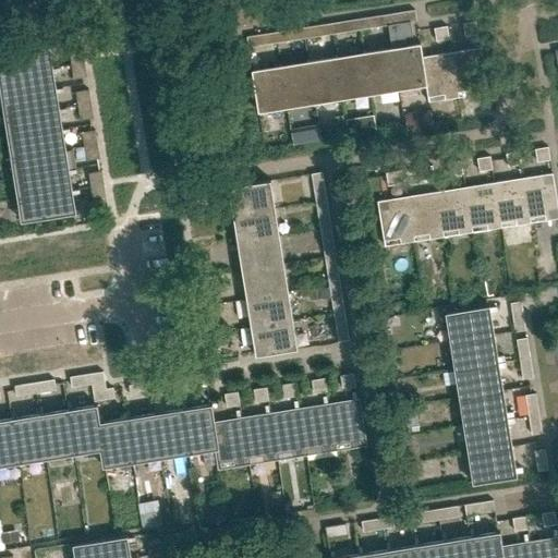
[(388,24),(411,21),(416,20),(415,10),(387,14),(388,24)]
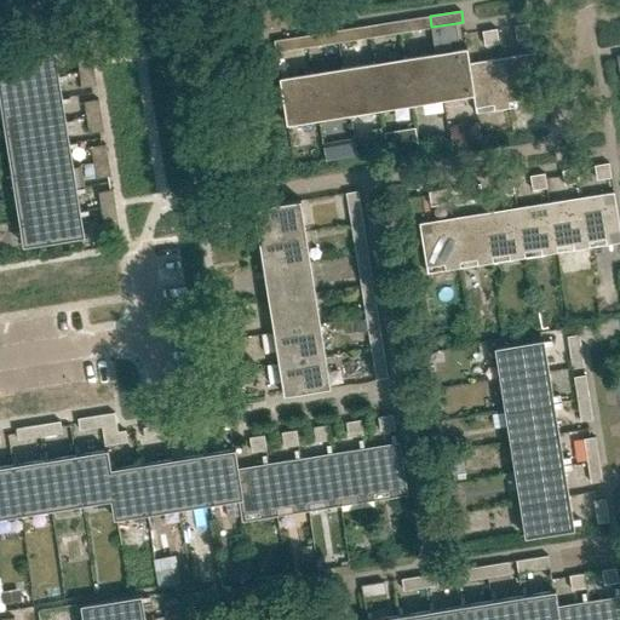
[(399,21),(401,32),(423,28),(420,17),(399,21)]
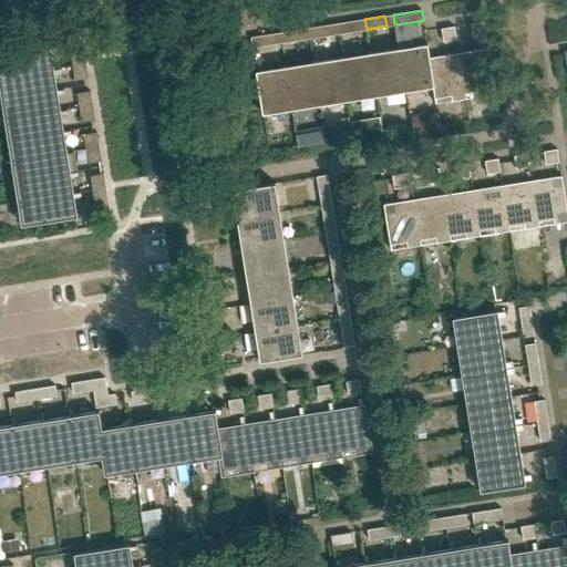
[(347,32),(367,29),(364,19),(344,22),(347,32)]
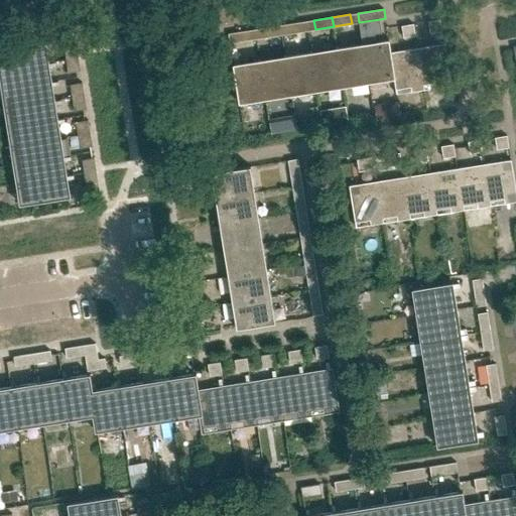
[(375,33),(382,32),(380,19),(359,22),(363,42),(369,82),(394,78),(390,51),(391,51),(389,38),(372,41),(372,39),(376,38),(375,33)]
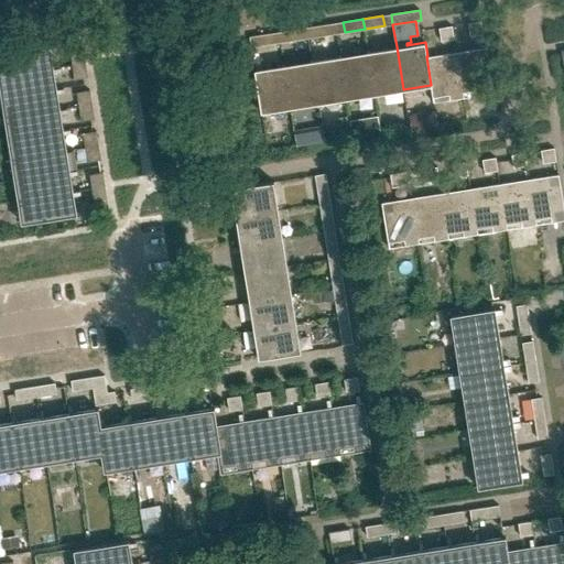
[(470,36),(483,34),(484,34),(481,21),(468,23),(470,36)]
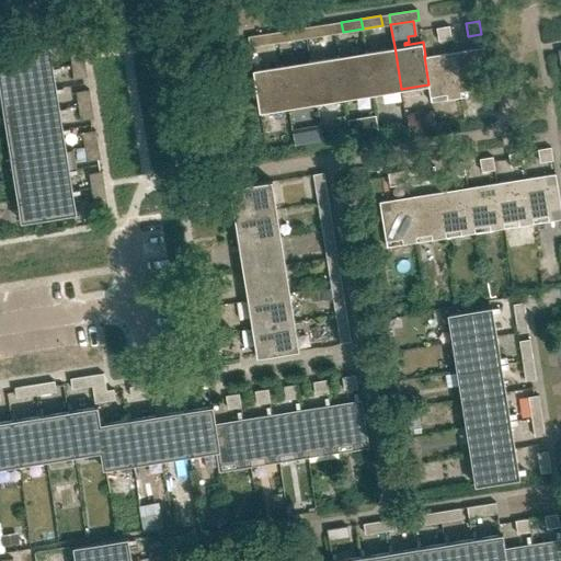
[(305,27),(307,37),(327,34),(324,24),(305,27)]
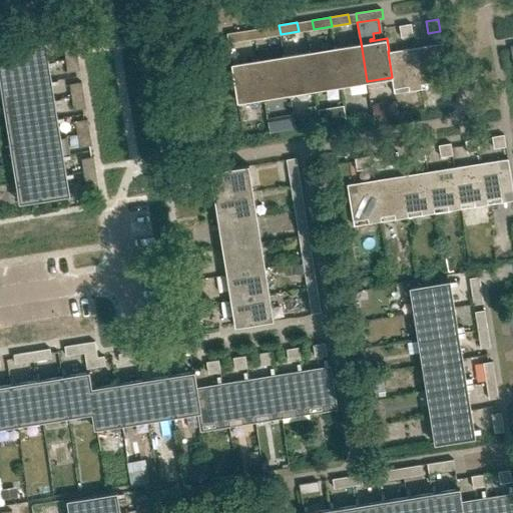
[(401,37),(413,35),(411,23),(400,25),(401,37)]
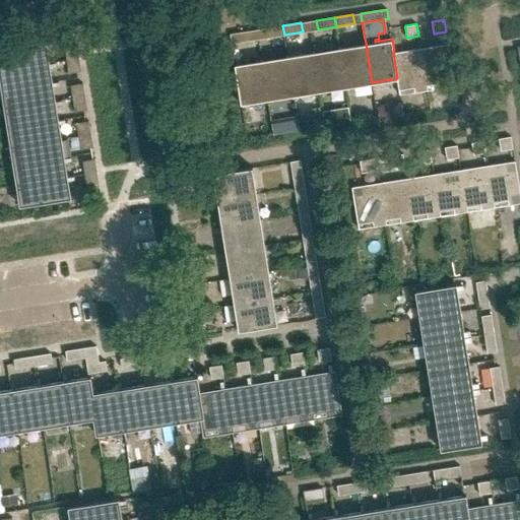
[(265,38),(284,35),(282,25),(264,27),(265,38)]
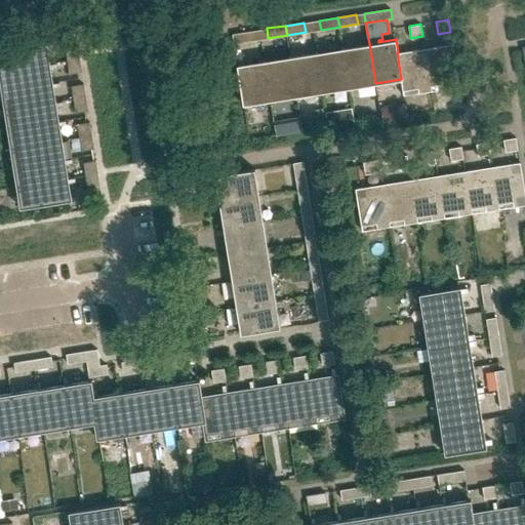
[(234,44),(252,41),(251,31),(233,34),(234,44)]
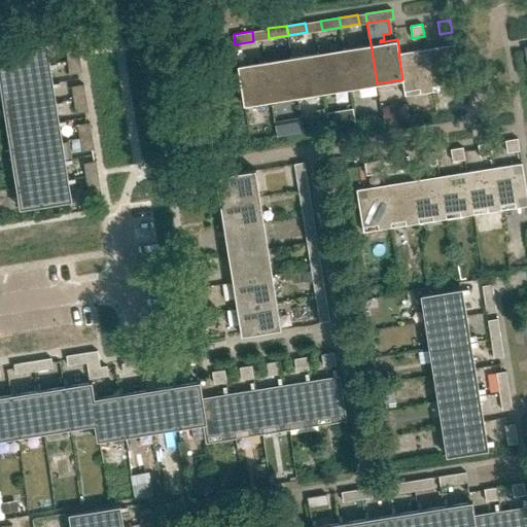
[(46,42),(0,49),(0,71),(50,64),(47,43),(46,42)]
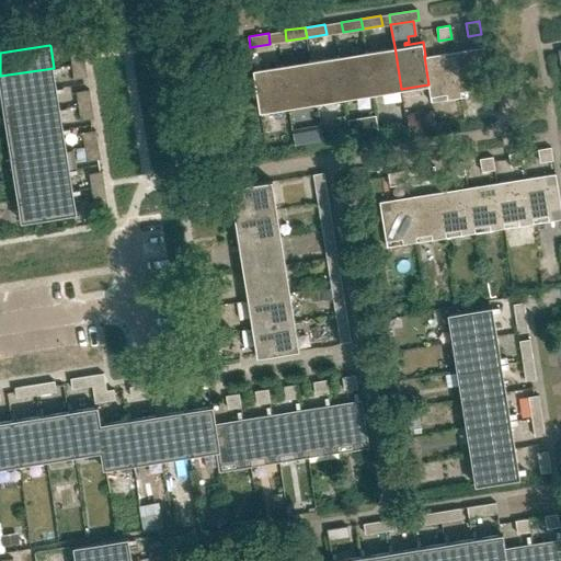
[(373,93),(401,89),(395,46),(366,50),(373,93)]
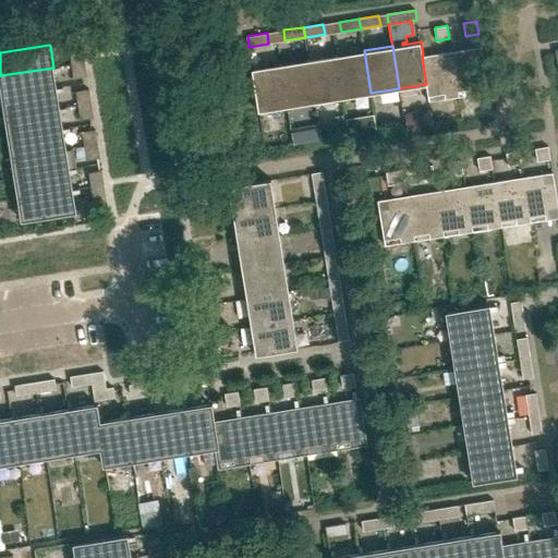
[(481,47),(451,51),(459,96),(458,89),(473,87),(474,94),(488,92),(481,47)]
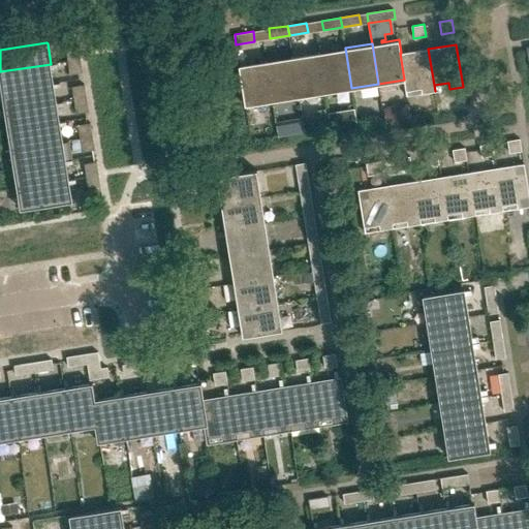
[(68,61),(80,59),(78,45),(66,48),(68,61)]
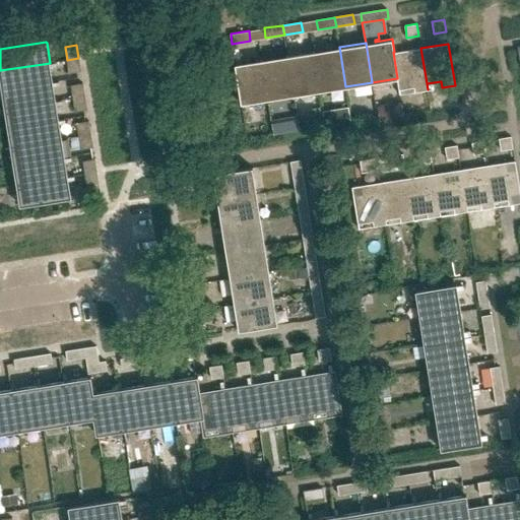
[(319,90),(345,86),(339,47),(313,51),(319,90)]
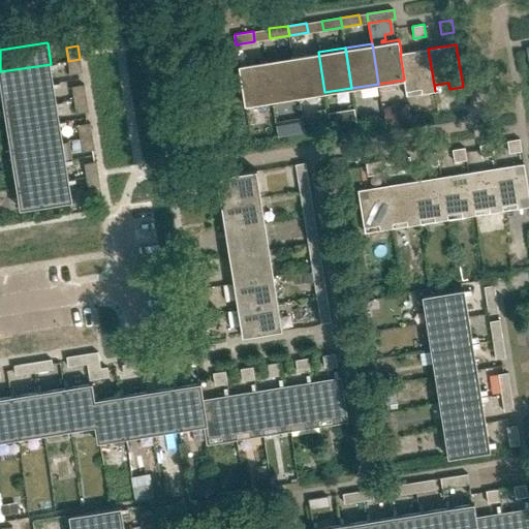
[(435,91),(428,49),(401,53),(400,53),(404,80),(406,96),(408,95),(407,89),(421,87),(422,93),(435,91)]
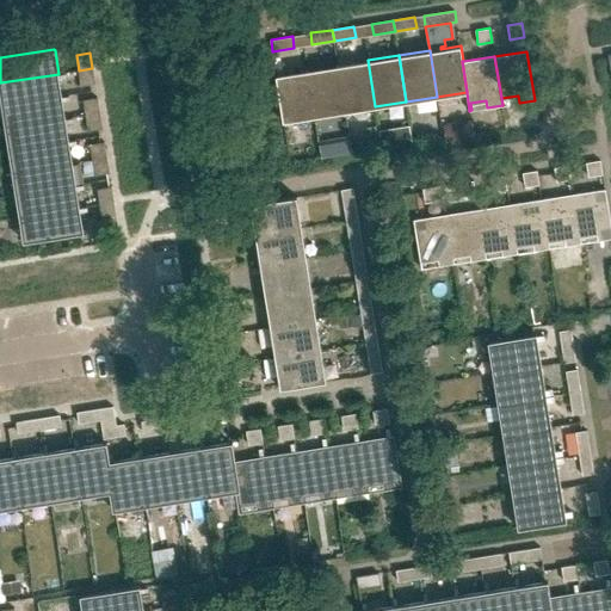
[(345,111),(375,106),(368,60),(338,65),(345,111)]
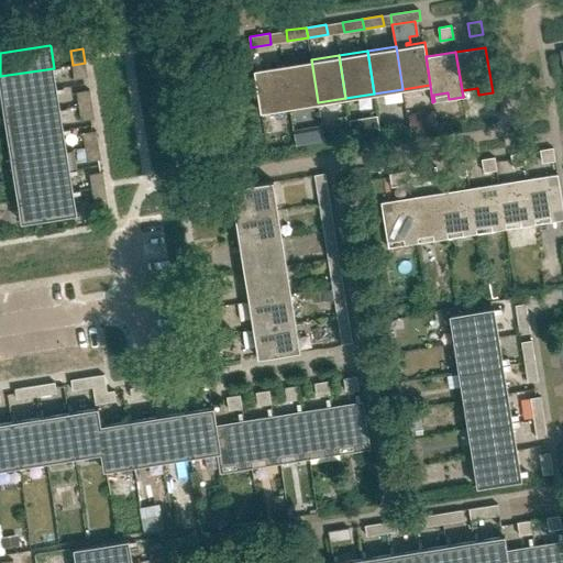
[(289,107),(318,102),(311,59),(283,64),(289,107)]
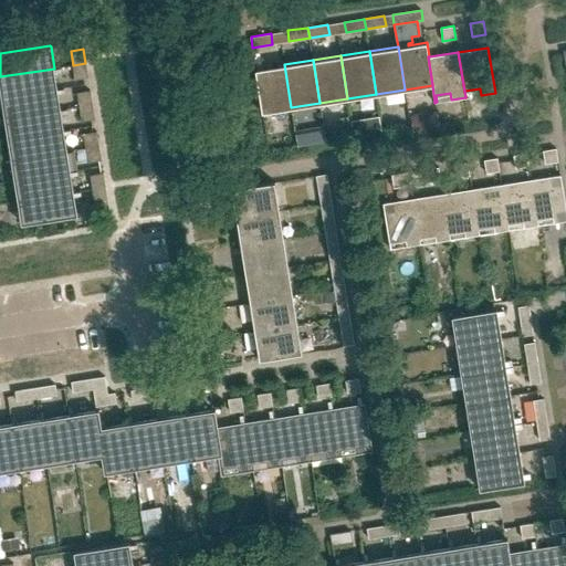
[(85,63),(73,65),(75,79),(87,77),(85,63)]
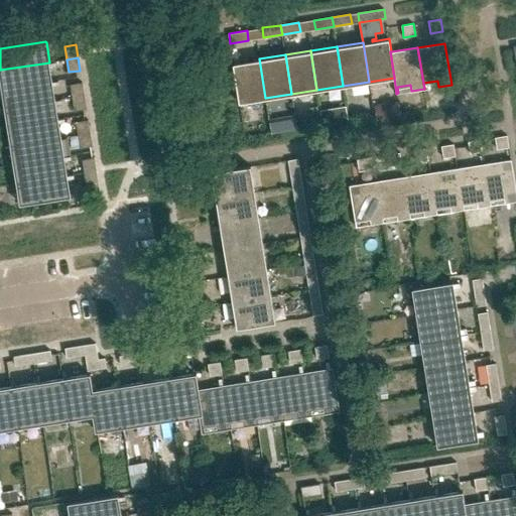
[(239,102),(265,98),(259,58),(233,63),(239,102)]
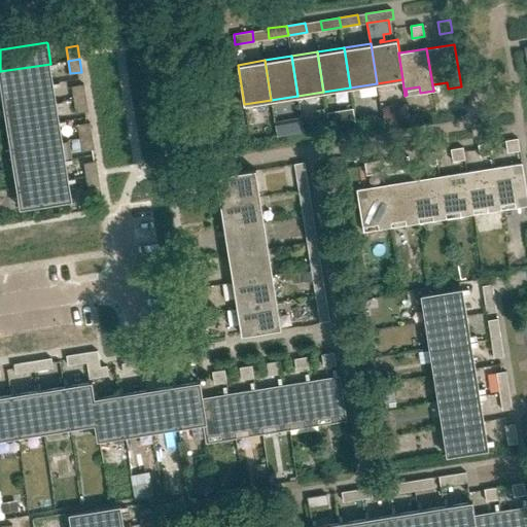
[(50,64),(0,71),(0,77),(2,91),(54,82),(50,64)]
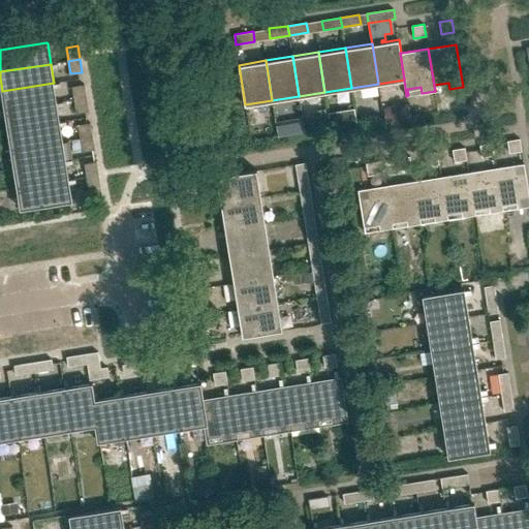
[(54,83),(2,91),(5,111),(57,102),(54,83)]
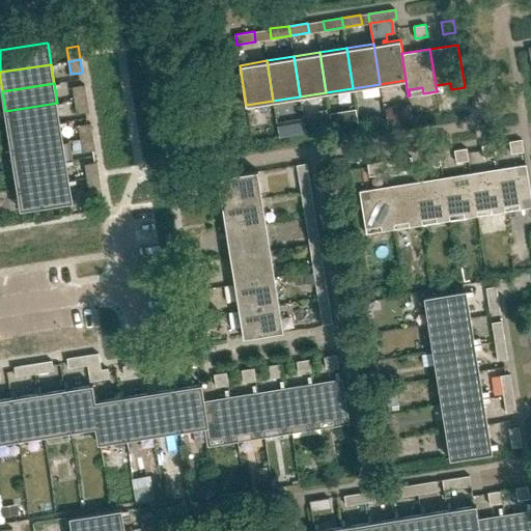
[(75,100),(86,98),(84,84),(73,86),(75,100)]
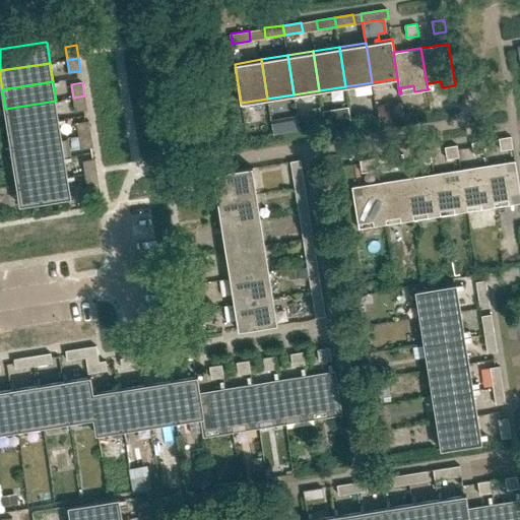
[(84,95),(73,98),(75,110),(86,109),(84,95)]
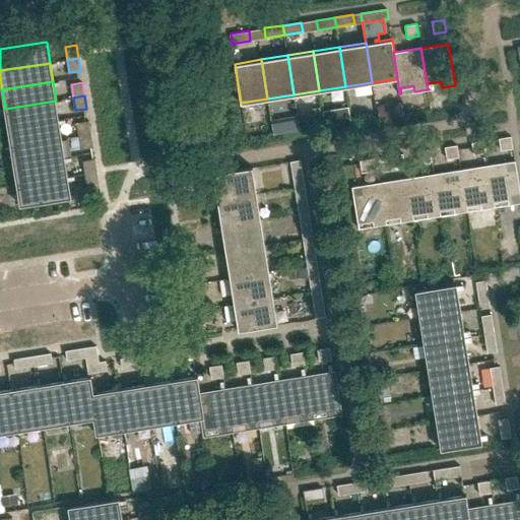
[(56,101),(5,109),(8,127),(59,119),(56,101)]
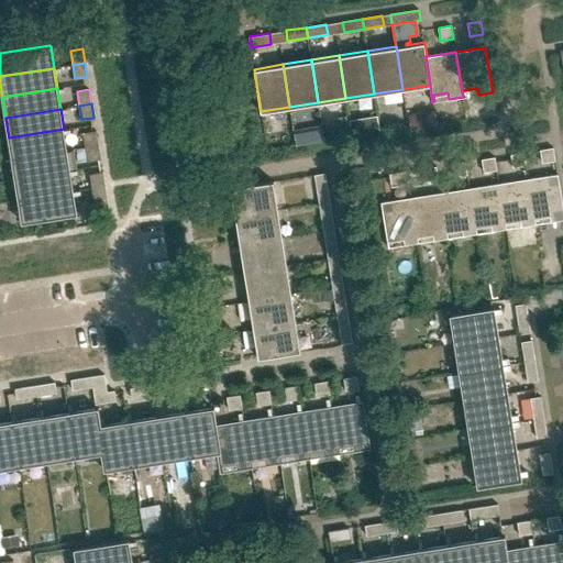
[(64,129),(9,138),(12,158),(67,150),(64,129)]
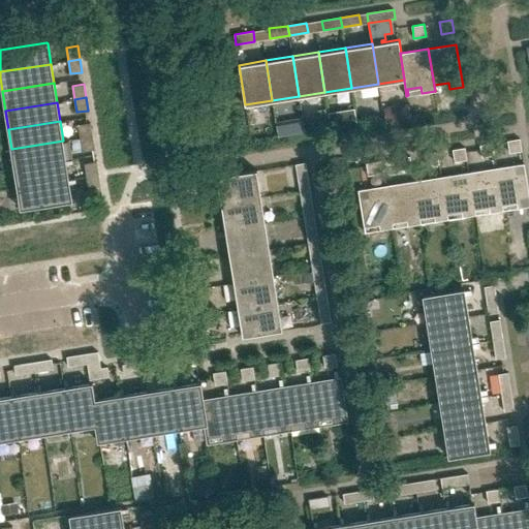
[(80,137),(92,136),(90,123),(78,125),(80,137)]
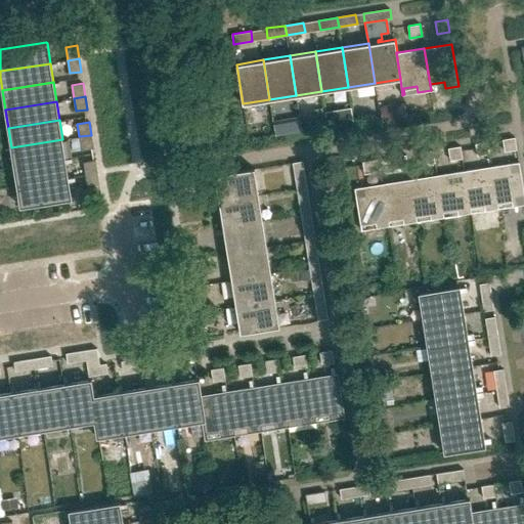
[(91,135),(79,136),(81,149),(93,147),(91,135)]
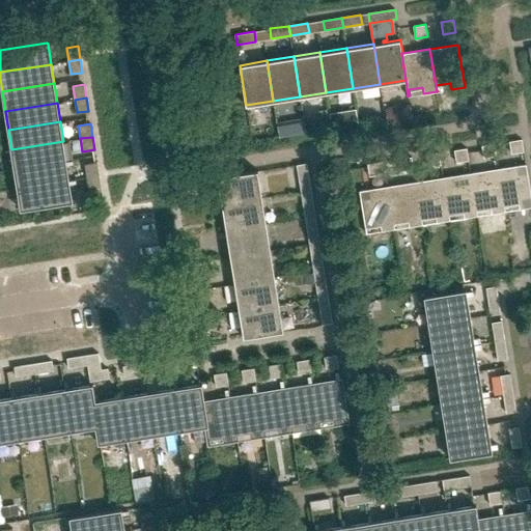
[(511,154),(523,151),(524,151),(522,139),(509,141),(511,154)]
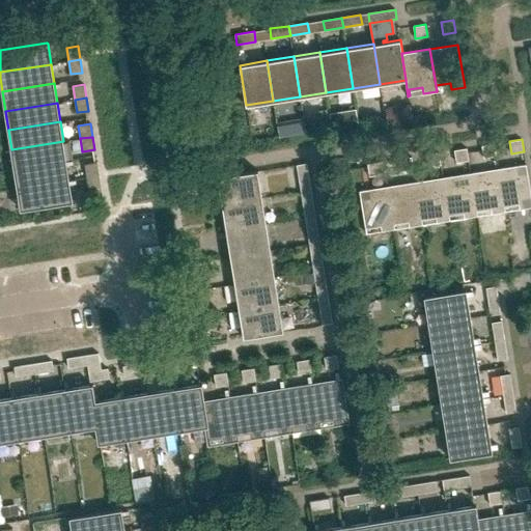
[(63,141),(11,149),(15,168),(66,160),(63,141)]
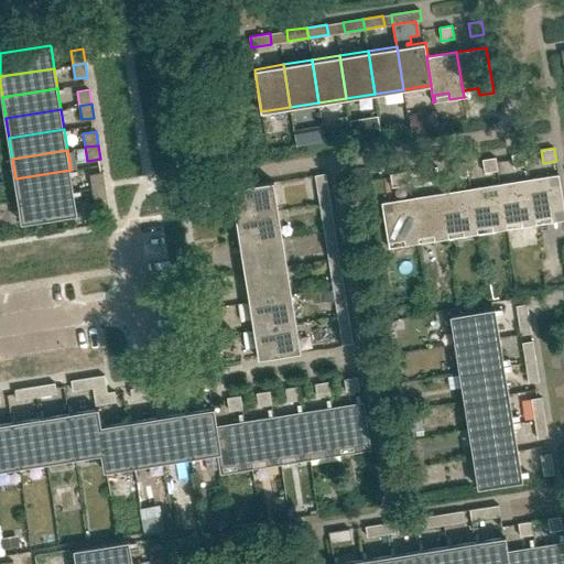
[(513,167),(527,165),(525,153),(511,155),(513,167)]
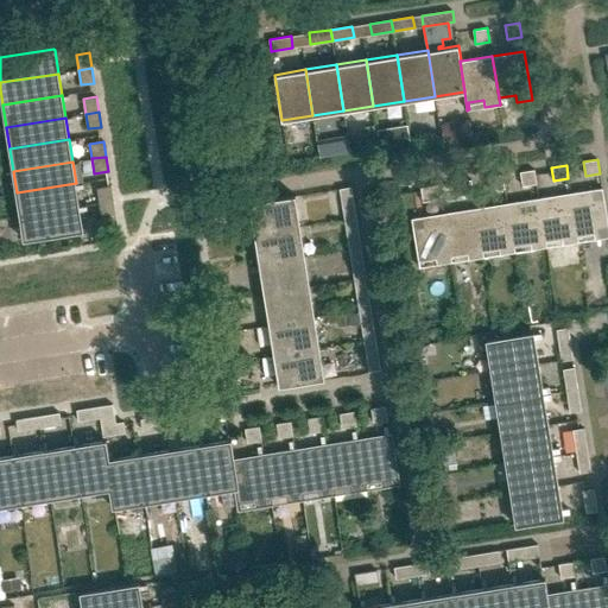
[(523,185),(525,185),(537,183),(534,170),(520,172),(523,185)]
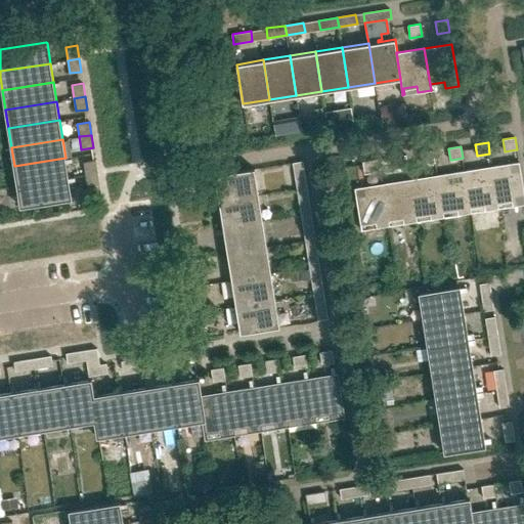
[(423,165),(435,163),(433,150),(421,153),(423,165)]
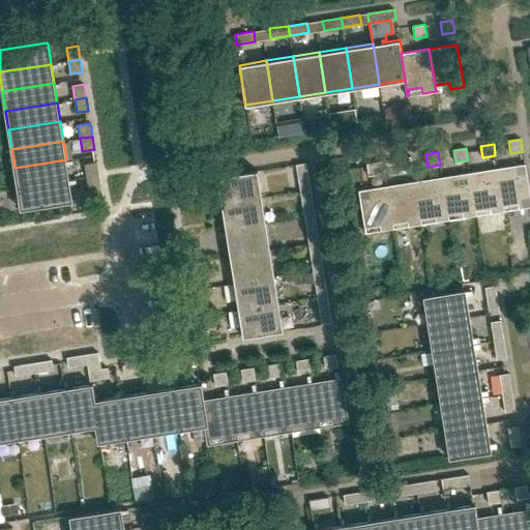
[(400,171),(412,169),(410,156),(399,158),(400,171)]
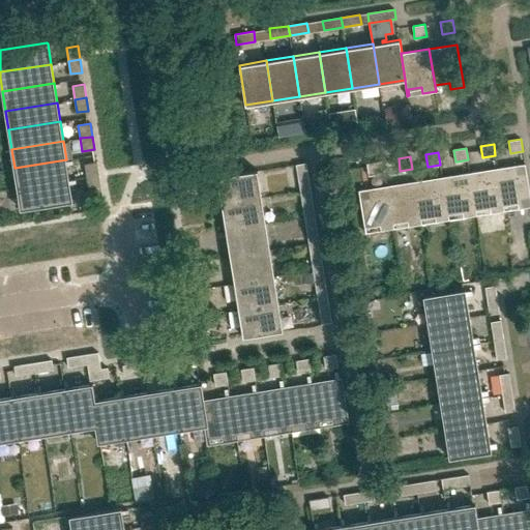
[(66,159),(15,168),(18,187),(69,179),(66,159)]
